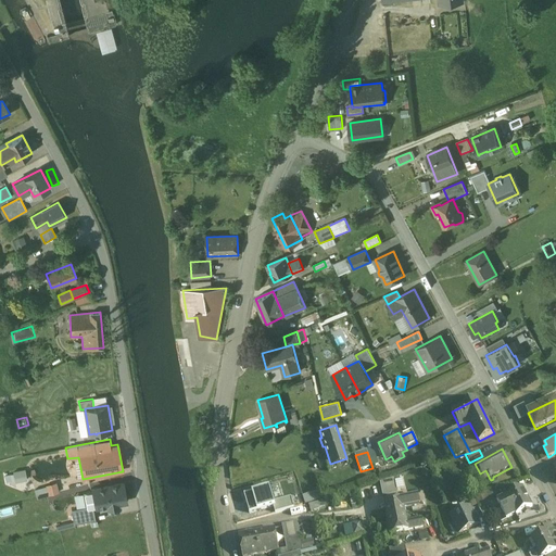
[(249,466),(227,469),(234,506),(255,503),(252,478),(251,479),(249,466)]
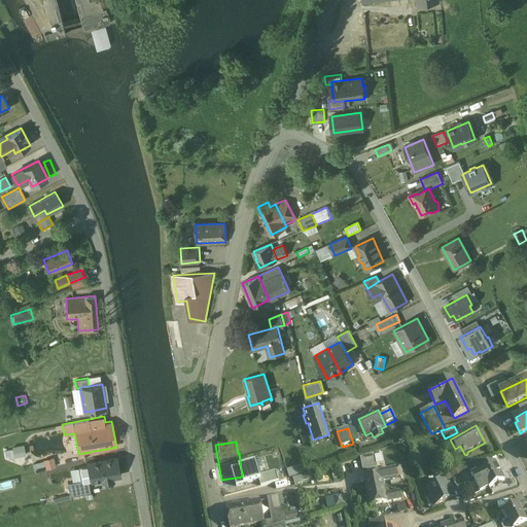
[(12,446),(14,456),(27,454),(25,444),(12,446)]
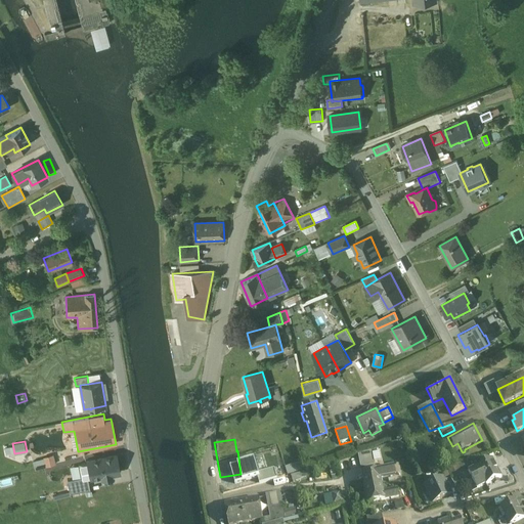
[(372,451),(358,455),(361,469),(375,466),(372,451)]
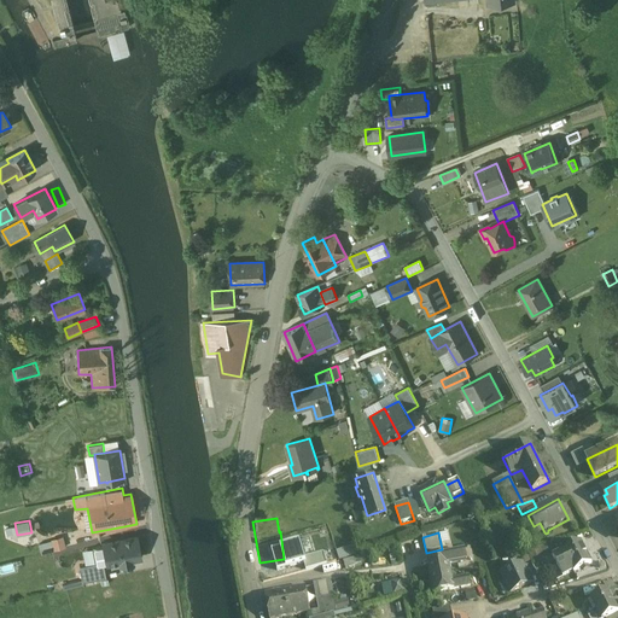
[(39,540),(41,552),(66,547),(64,536),(39,540)]
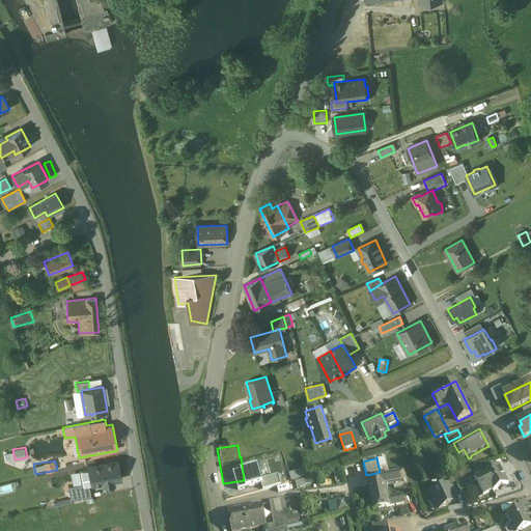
[(117,462),(100,465),(88,468),(88,469),(90,482),(90,483),(120,477),(117,462)]
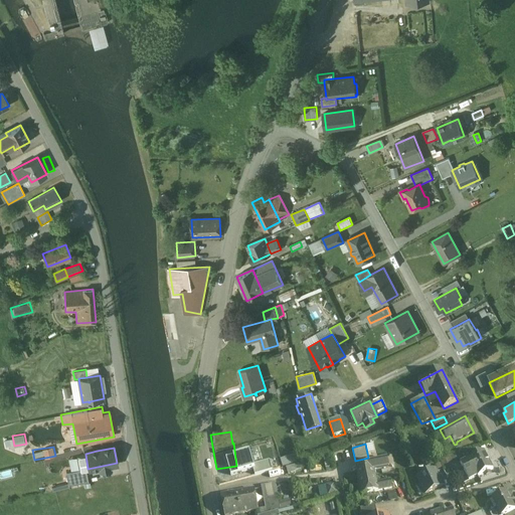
[(484,452),(461,464),(469,481),(478,477),(478,478),(493,470),(484,452)]
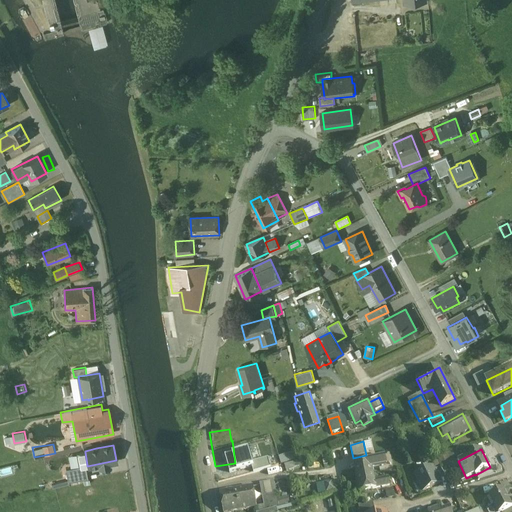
[(85,452),(77,453),(80,467),(85,466),(87,465),(85,452)]
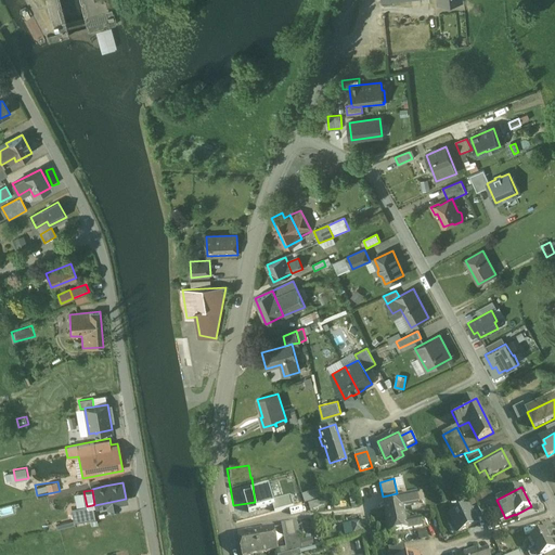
[(493,490),(483,493),(486,499),(495,494),(493,490)]
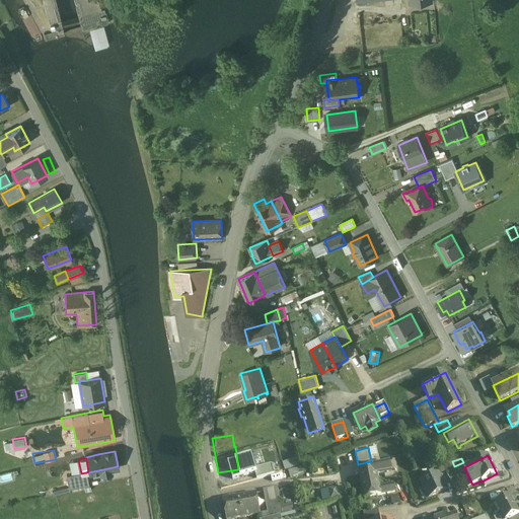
[(452,461),(445,464),(447,469),(454,466),(452,461)]
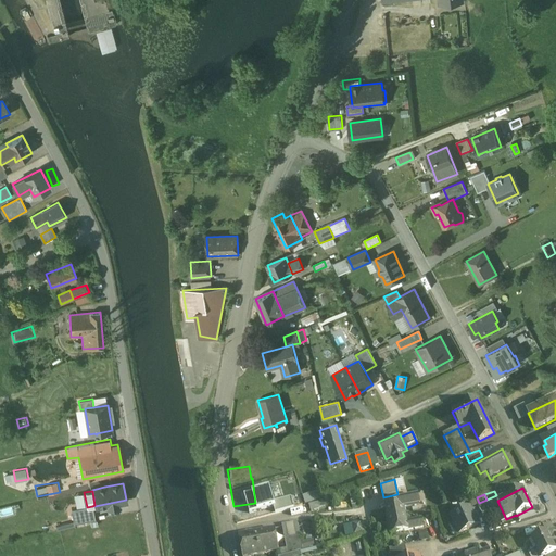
[(402,500),(384,503),(388,520),(405,516),(404,509),(419,506),(417,497),(402,501),(402,500)]
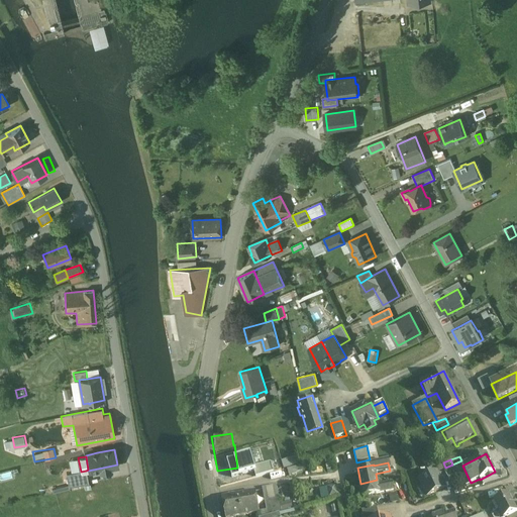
[(301,467),(287,471),(289,477),(302,473),(301,467)]
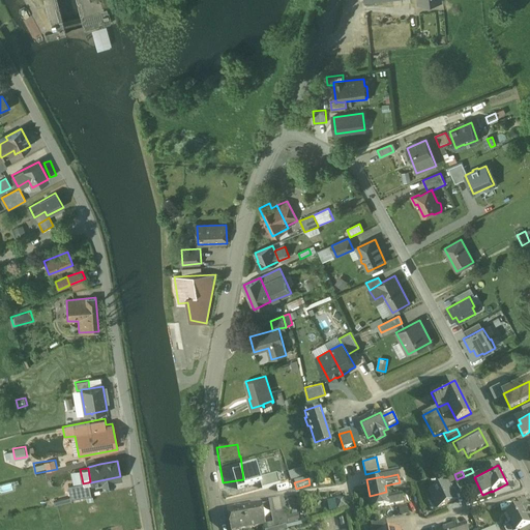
[(256,480),(243,482),(245,496),(258,493),(256,480)]
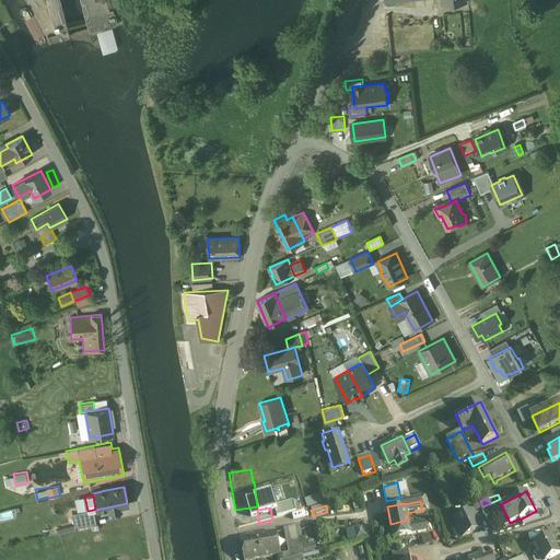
[(88,511),(72,513),(74,527),(96,524),(93,510),(88,511)]
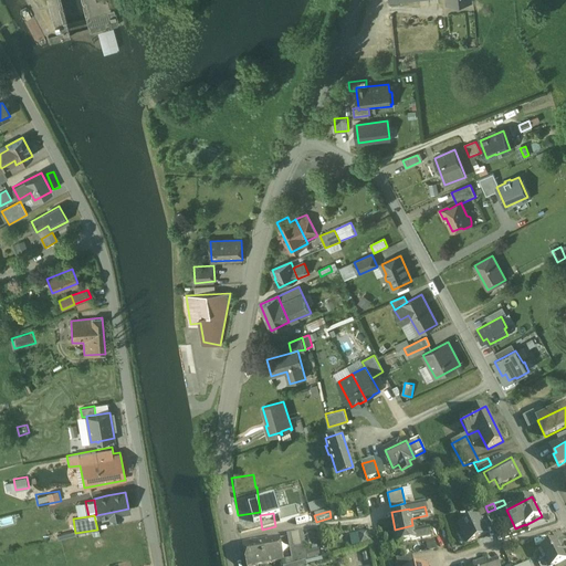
[(478,517),(460,525),(468,544),(486,535),(478,517)]
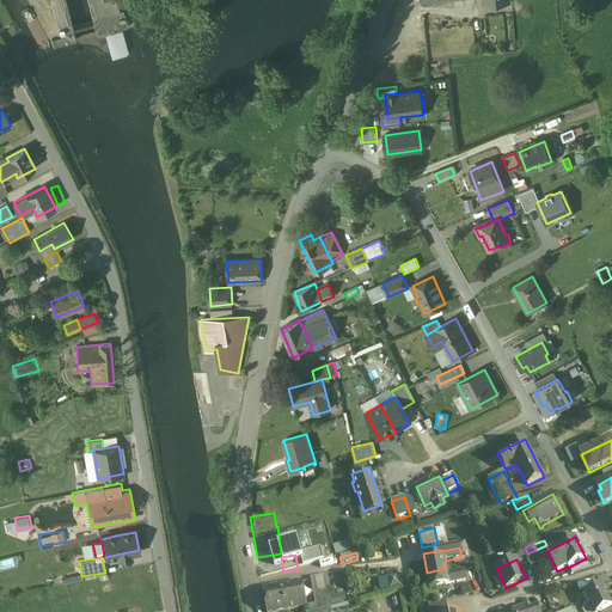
[(446,568),(427,573),(429,591),(450,586),(466,582),(464,573),(447,576),(446,568)]
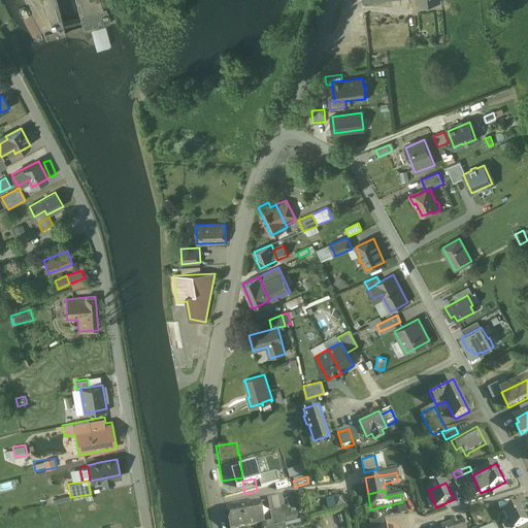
[(344,495),(334,497),(336,507),(347,505),(344,495)]
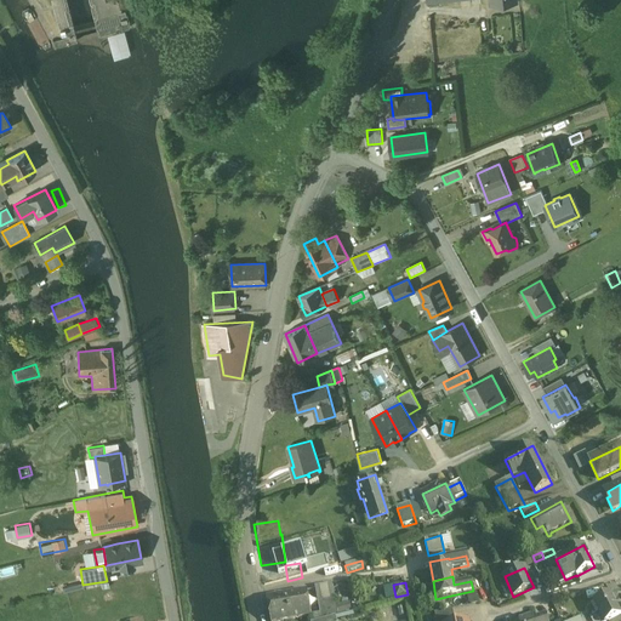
[(307,592),(286,596),(291,620),(295,620),(312,617),(307,592)]
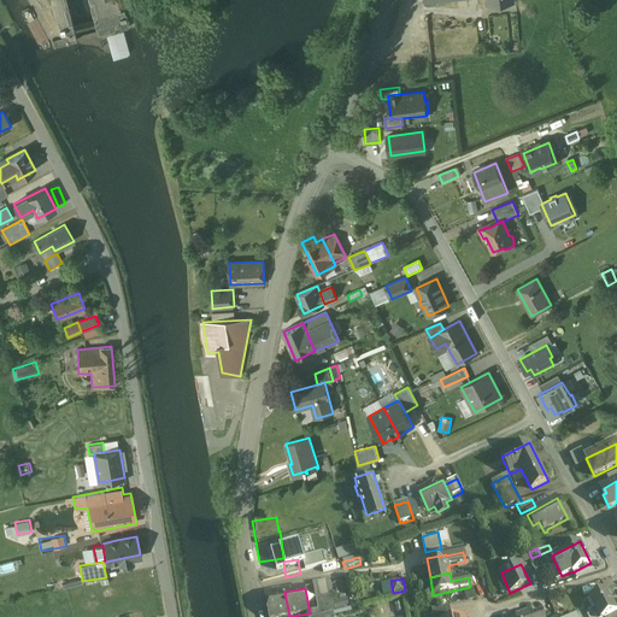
[(474,589),(465,591),(466,600),(475,599),(474,589)]
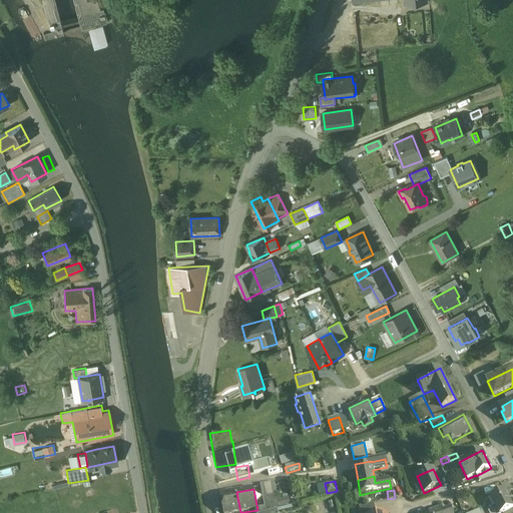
[(504,490),(491,497),(498,512),(502,512),(512,508),(504,490)]
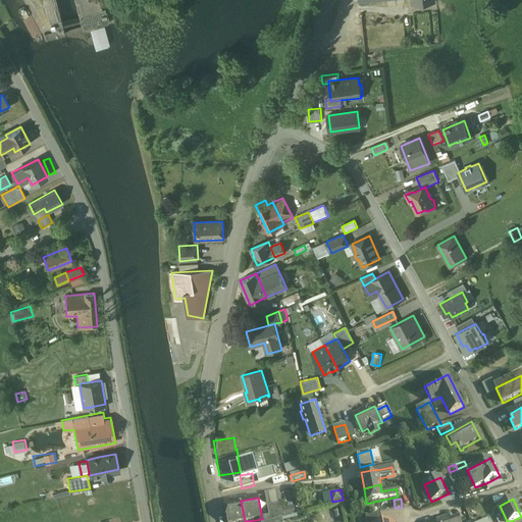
[(245,521),(241,501),(224,505),(226,521),(245,521)]
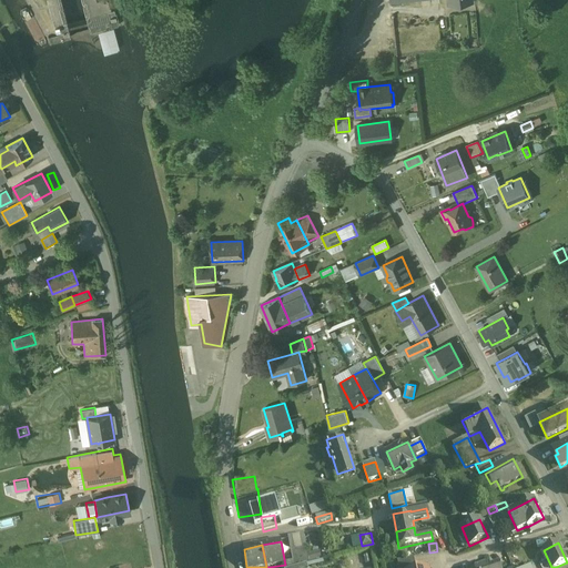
[(306,549),(298,550),(302,567),(307,566),(310,565),(306,549)]
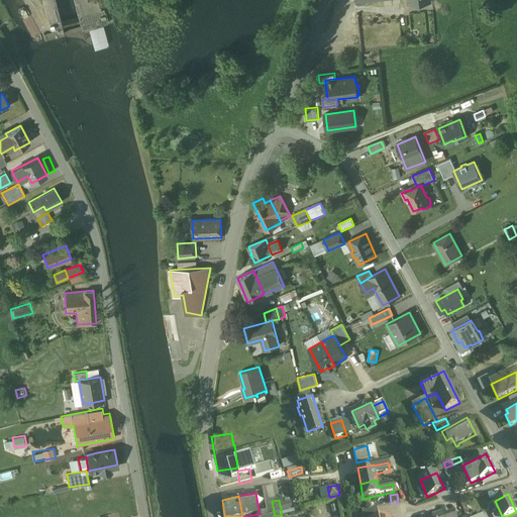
[(272,501),(265,502),(267,516),(271,516),(275,516),(272,501)]
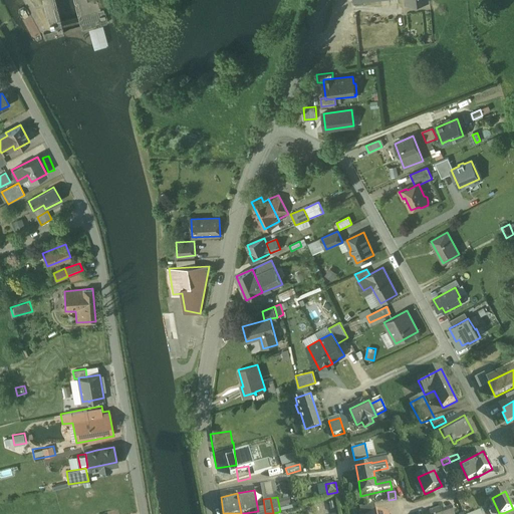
[(279,501),(281,509),(287,507),(287,511),(292,510),(290,498),(279,501)]
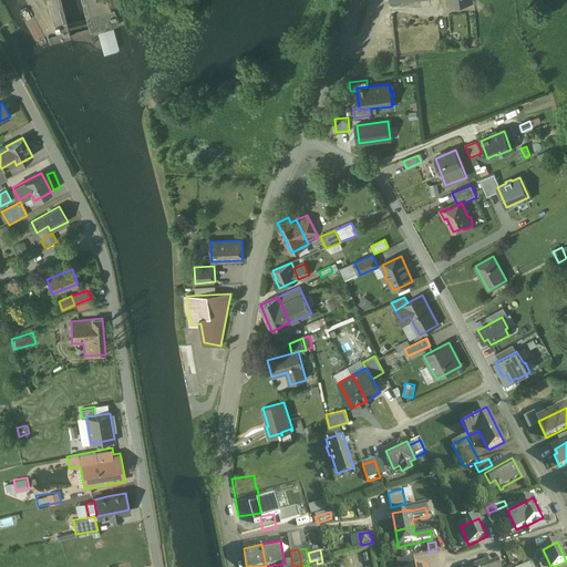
[(414,566),(413,557),(397,560),(398,566),(414,566)]
